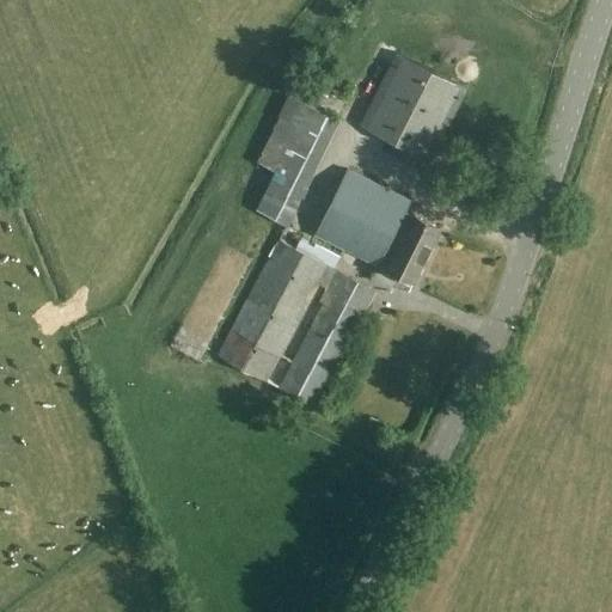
[(386,152),(426,171),(467,87),(396,51),(359,124),(390,140),(386,152)]
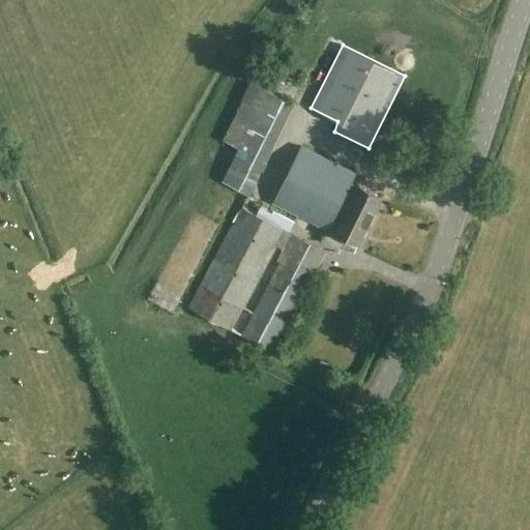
[(267,92),(234,129),(242,137),(233,168),(232,169),(244,179),(248,174),(251,167),(260,157),(268,129),(283,135),(290,125),(284,120),(290,113),(281,110),(283,101),(289,107),(291,99),(267,92)]
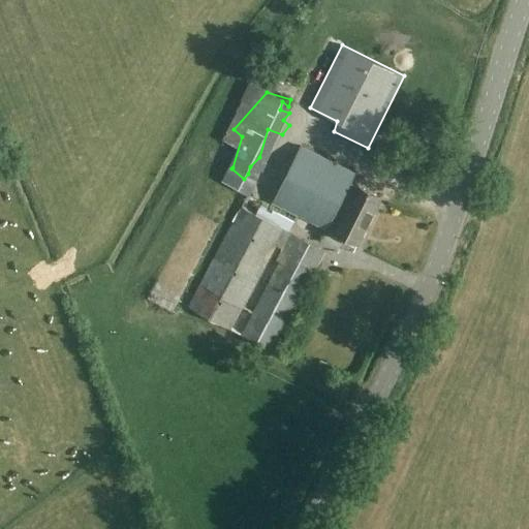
[(297,215),(360,245),(381,198),(350,185),(356,173),(301,145),(279,193),(274,205),(297,215)]
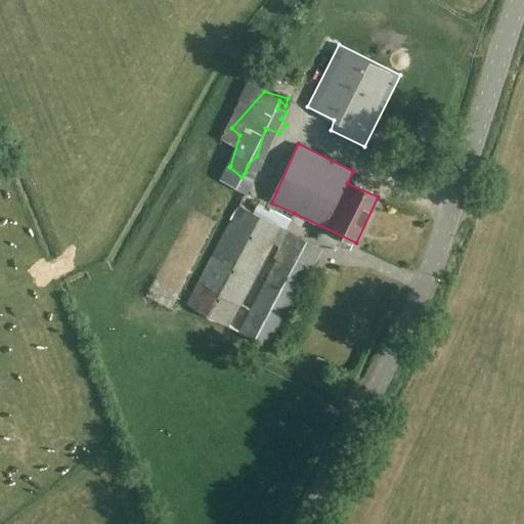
[(297,267),(317,274),(326,247),(306,239),(297,267)]
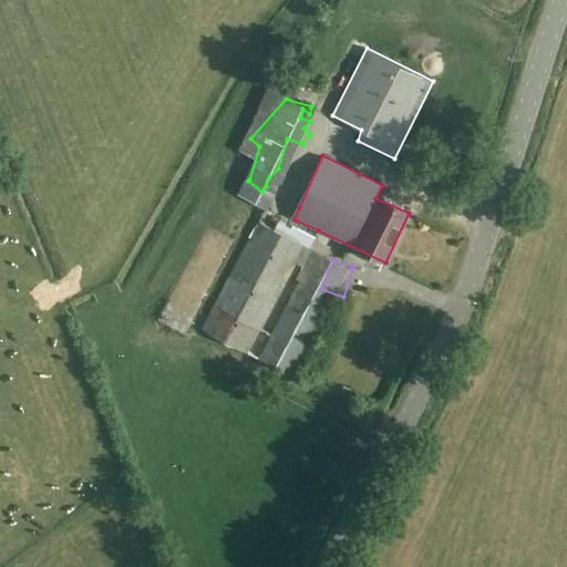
[(251,352),(265,337),(240,317),(228,333),(251,352)]
